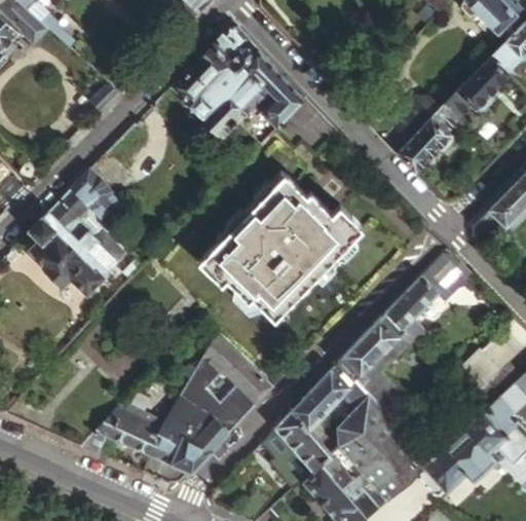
[(0,65),(7,59),(3,54),(22,37),(35,48),(51,32),(44,25),(32,13),(27,9),(16,0),(1,0),(0,1),(0,65)]
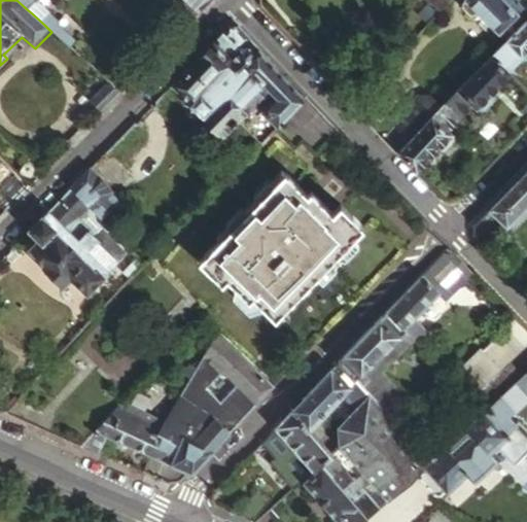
[(16,0),(27,9),(32,13),(43,0),(16,0)]
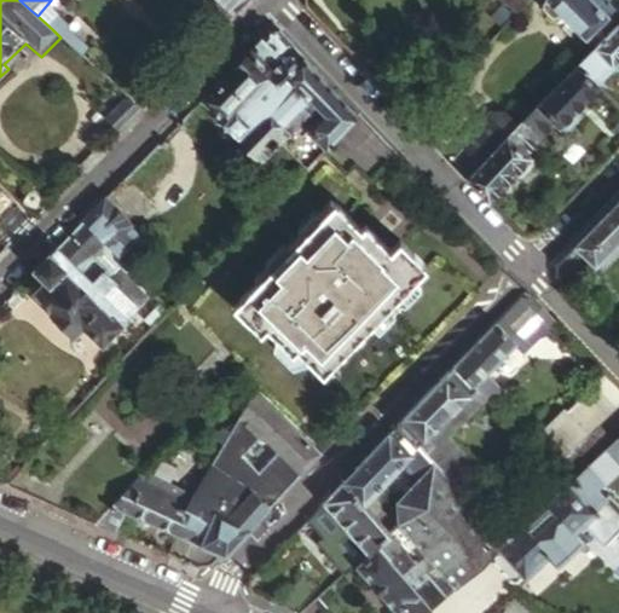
[(218,0),(236,16),(250,0),(218,0)]
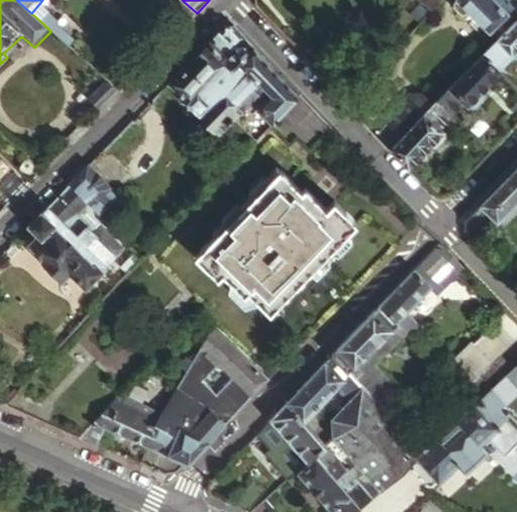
[(413,0),(428,14),(441,0),(413,0)]
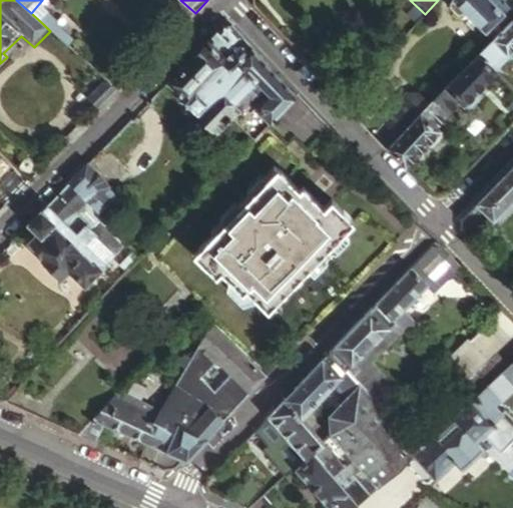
[(454,0),(455,4),(461,10),(464,11),(469,6),(489,26),(507,8),(499,0),(454,0)]
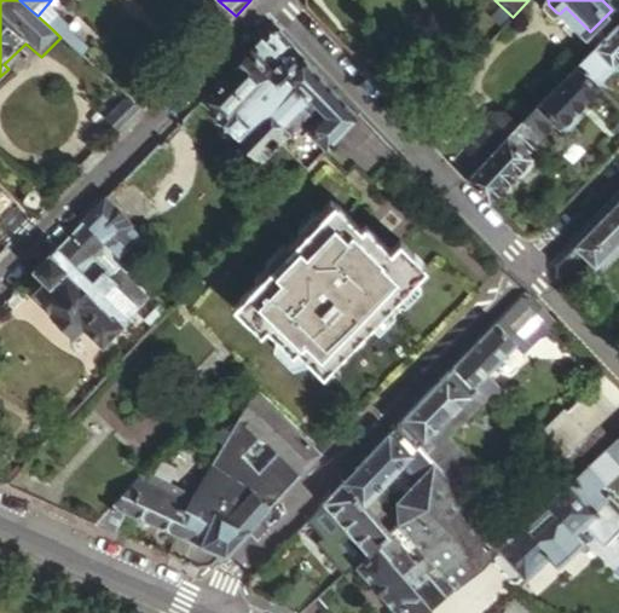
[(52,29),(73,48),(79,42),(71,35),(74,33),(61,19),(52,29)]
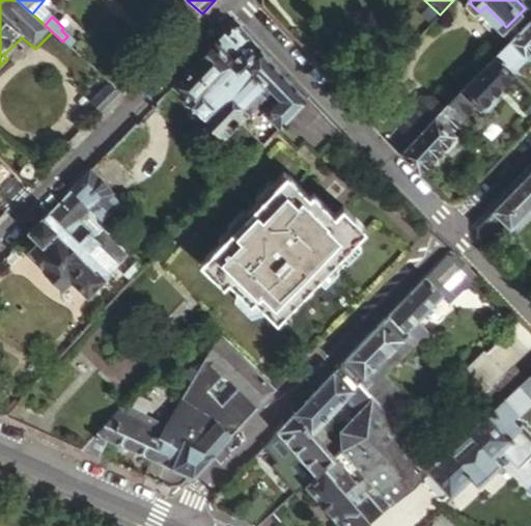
[(530,20),(495,57),(512,75),(526,61),(528,63),(530,63),(530,20)]
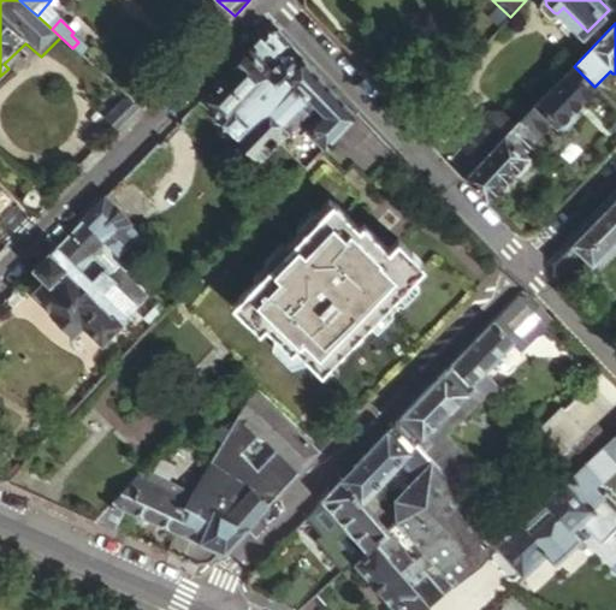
[(321,150),(356,117),(278,35),(266,35),(201,101),(208,107),(206,110),(218,120),(219,119),(236,135),(235,137),(258,160),(276,142),(302,169),(321,150)]
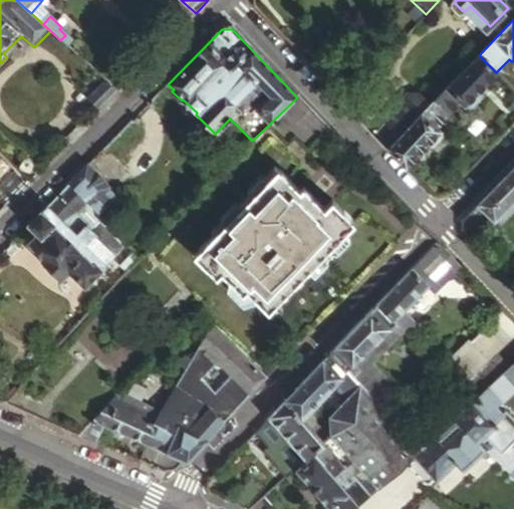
[(497,73),(496,72),(479,55),(434,101),(453,119),(465,107),(467,110),(473,109),(481,101),(481,94),(479,92),(497,73)]
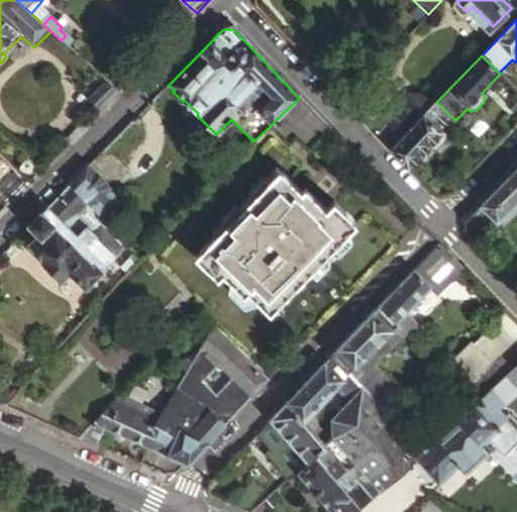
[(117,95),(108,86),(89,104),(99,113),(117,95)]
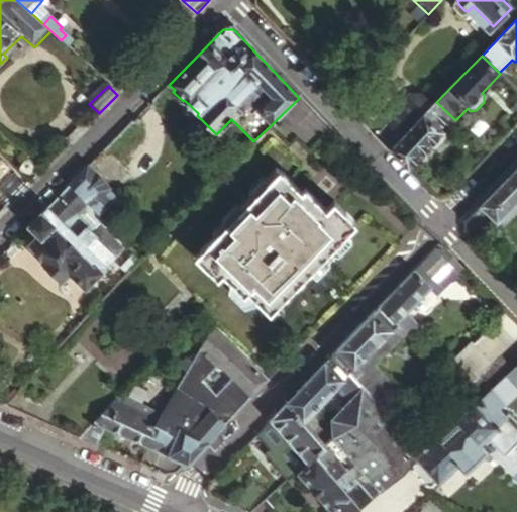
[(516,113),(516,91),(506,103),(516,113)]
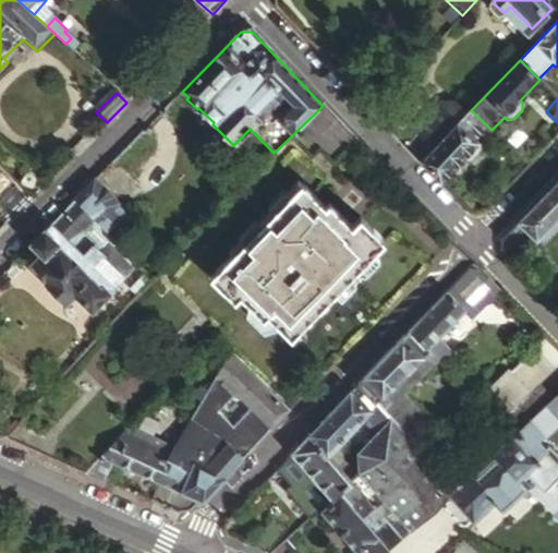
[(405,144),(421,161),(462,119),(450,106),(441,115),(435,108),(414,130),(417,132),(405,144)]
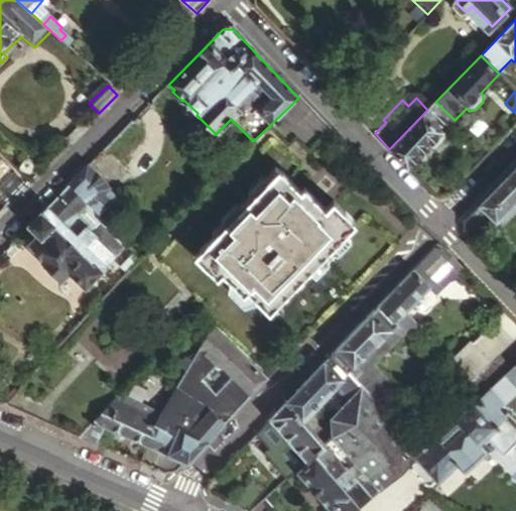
[(389,149),(407,168),(427,149),(429,150),(435,150),(443,142),(443,135),(441,133),(455,120),(435,102),(427,110),(389,149)]
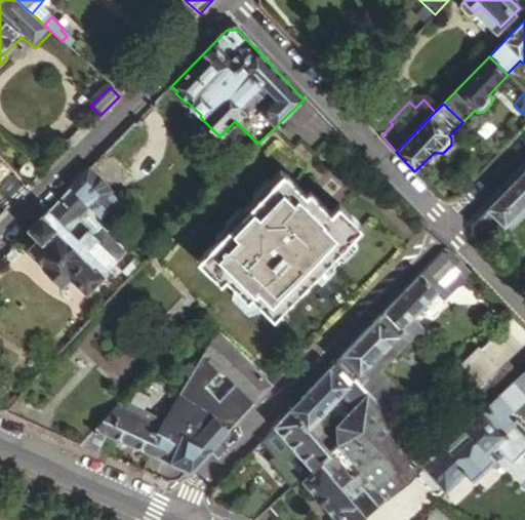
[(0,188),(14,202),(28,188),(6,167),(0,173),(0,188)]
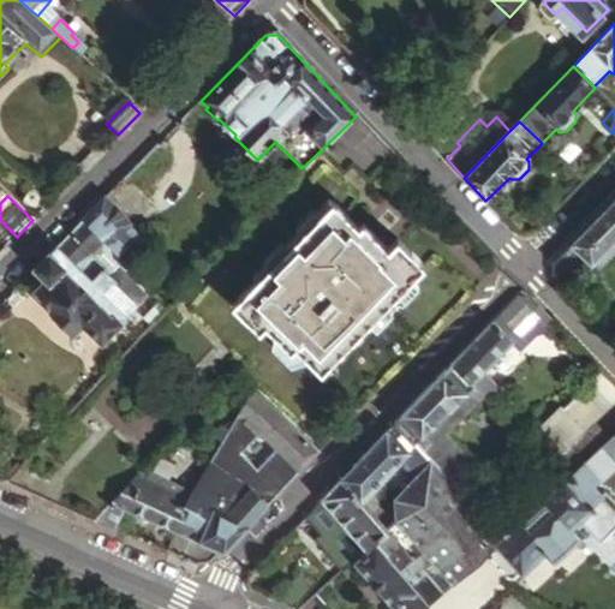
[(614,198),(569,245),(591,267),(614,242),(614,198)]
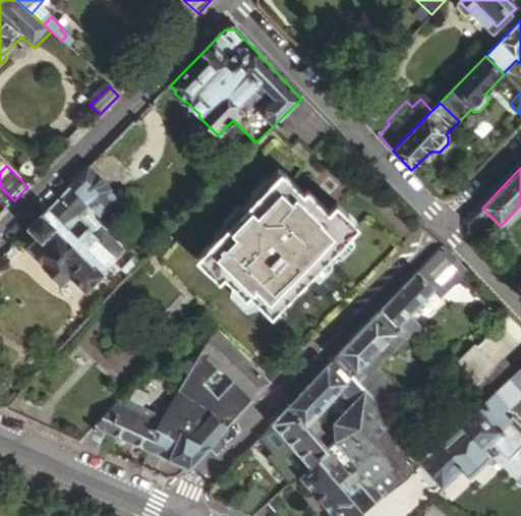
[(88,170),(68,189),(88,208),(104,225),(118,211),(116,209),(121,205),(88,170)]
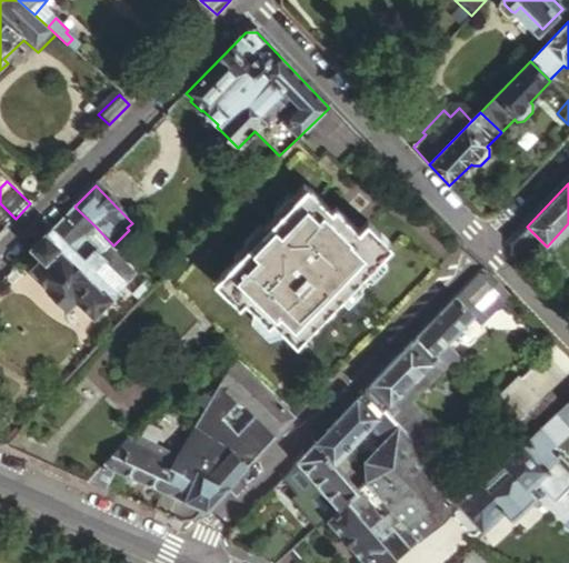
[(295,420),(333,381),(296,343),(392,245),(369,222),(360,231),(337,209),(332,212),(308,187),(239,258),(209,229),(161,280),(153,288),(147,295),(5,449),(88,485),(130,439),(218,344),(236,361),(295,420)]
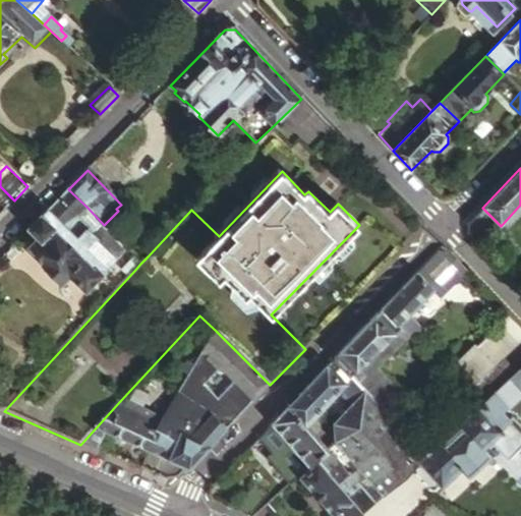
[(88,208),(68,189),(30,230),(40,240),(31,250),(46,266),(44,268),(61,285),(69,277),(85,292),(122,254),(102,233),(95,240),(75,220),(88,208)]
